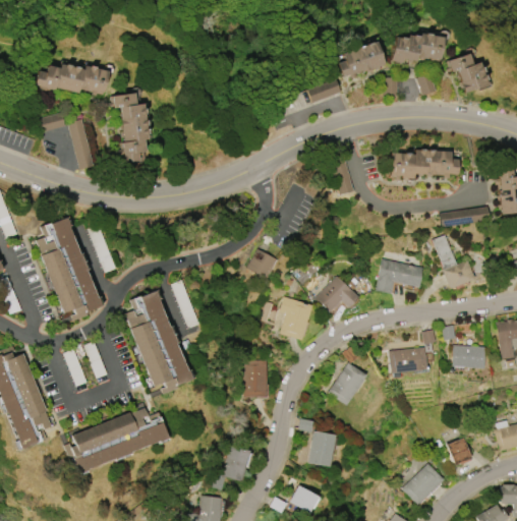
[(446,37),(442,61),(418,57),(417,60),(405,58),(404,63),(393,61),(397,37),(409,39),(410,35),(421,37),(422,33),(446,37)]
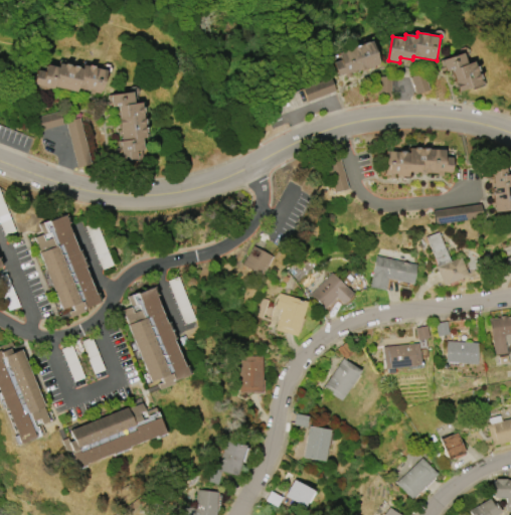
[(374,41),(382,63),(377,65),(377,66),(372,68),(372,67),(370,67),(370,69),(365,71),(364,69),(354,73),(355,75),(349,77),(348,73),(341,76),(336,62),(343,59),(340,53),(374,41)]
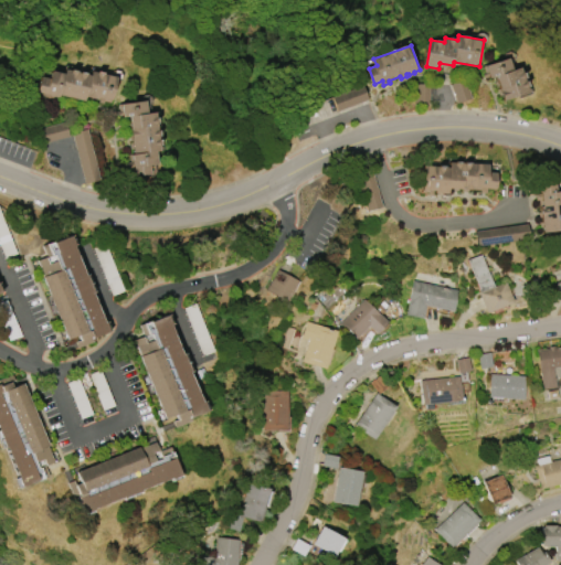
[(531,92),(507,100),(505,95),(503,96),(500,89),(503,88),(498,76),(493,78),(491,76),(487,78),(485,73),(488,73),(486,66),(510,57),(515,70),(522,67),(531,92)]
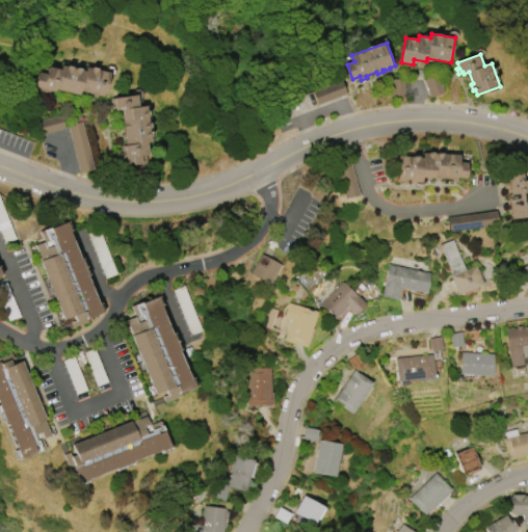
[(112,72),(107,97),(101,95),(100,98),(96,97),(96,94),(83,90),(82,95),(59,89),(58,92),(51,91),(51,92),(46,91),(47,88),(38,86),(42,72),(50,74),(51,67),(63,70),(64,65),(88,71),(89,67),(112,72)]
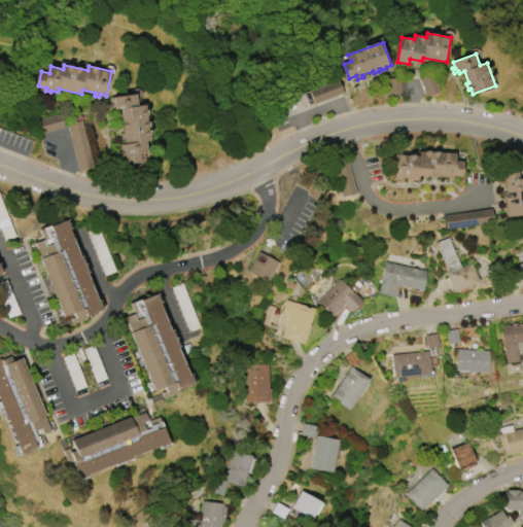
[(423,79),(429,97),(443,92),(437,74),(423,79)]
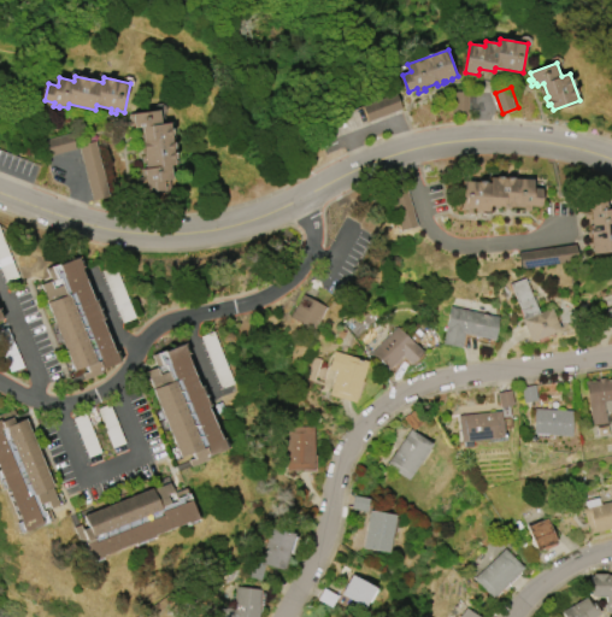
[(474,92),(457,93),(457,115),(474,115),(474,92)]
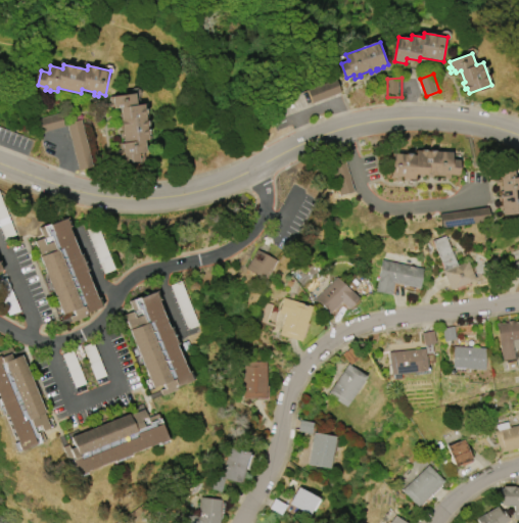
[(315,103),(343,93),(339,80),(311,90),(315,103)]
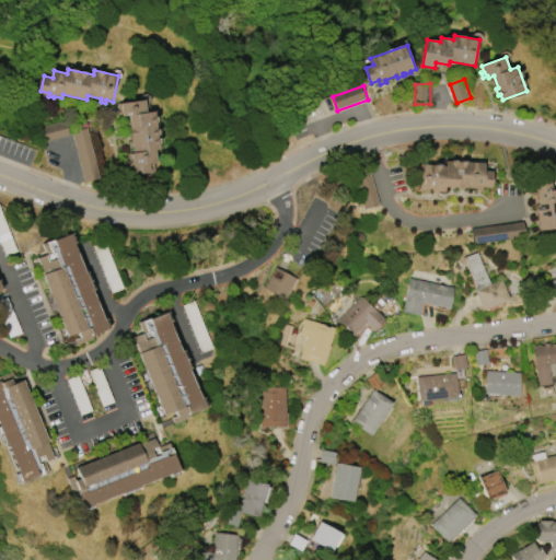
[(161,149),(157,150),(159,163),(151,164),(152,172),(136,174),(135,165),(130,166),(130,162),(132,161),(131,153),(136,153),(135,148),(132,148),(132,142),(134,141),(134,140),(131,140),(131,135),(132,133),(130,115),(125,116),(125,115),(119,115),(119,111),(122,111),(120,103),(146,100),(148,113),(155,112),(161,149)]
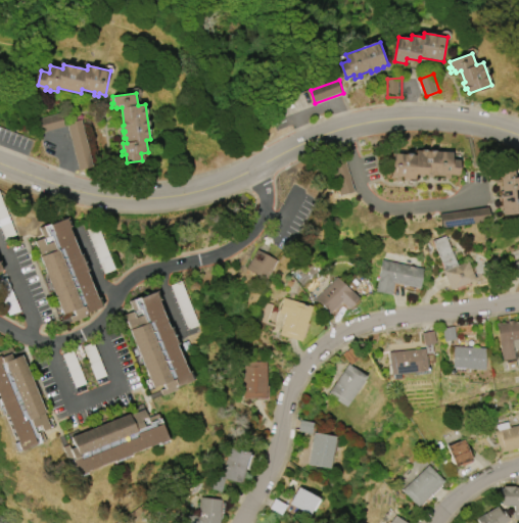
[(41,120),(44,133),(67,127),(63,113),(41,120)]
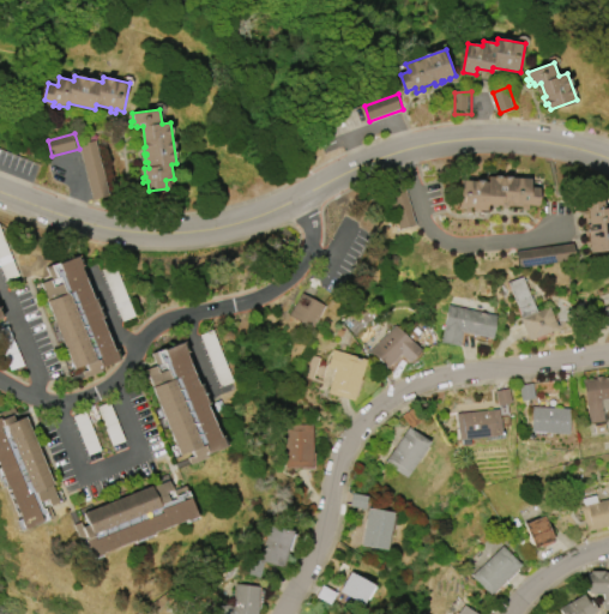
[(85,144),(94,199),(109,197),(101,142),(85,144)]
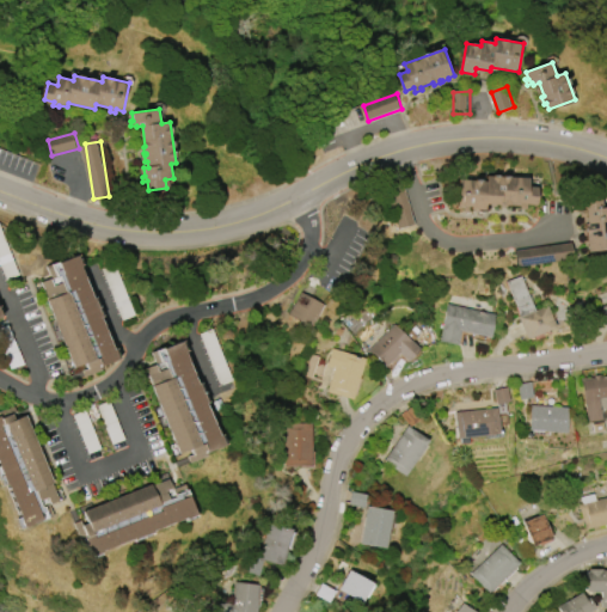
[(531,178),(531,187),(539,188),(539,204),(529,204),(529,209),(522,209),(523,206),(509,206),(509,207),(504,207),(504,206),(498,204),(498,207),(494,207),(494,204),(488,204),(488,209),(482,209),(482,212),(476,212),(476,209),(473,209),(473,207),(471,207),(471,212),(466,212),(466,208),(460,208),(460,181),(489,181),(489,176),(531,178)]
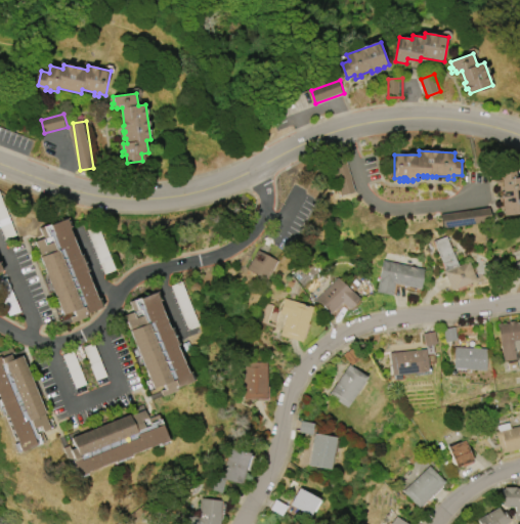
[(358,192),(348,161),(334,165),(344,197),(358,192)]
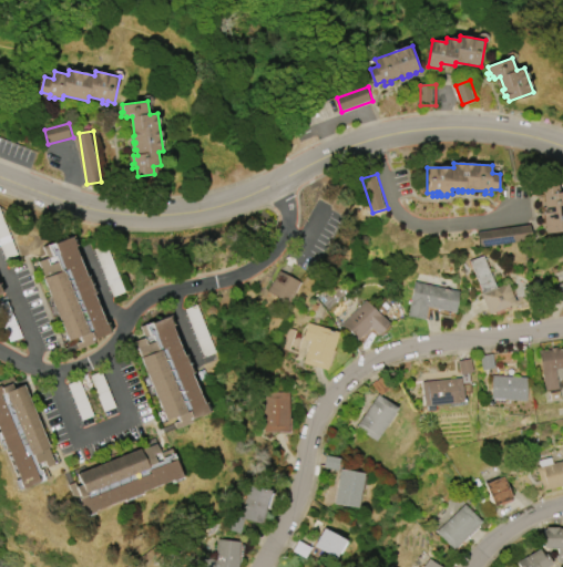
[(562,232),(548,234),(543,200),(540,202),(539,195),(544,194),(543,186),(559,184),(560,193),(562,193),(562,232)]
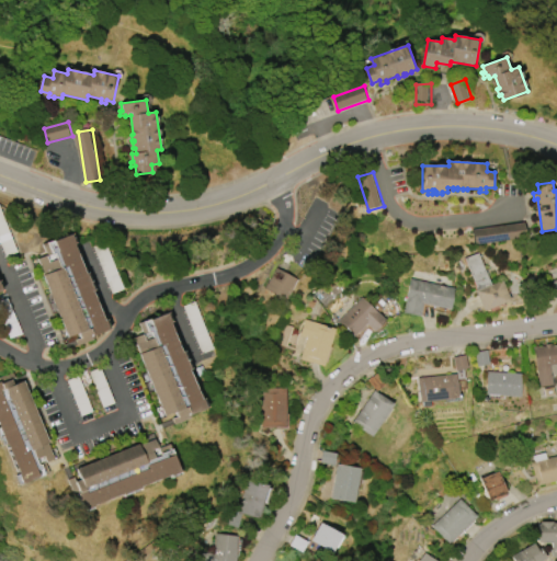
[(477,228),(478,242),(529,239),(527,225),(477,228)]
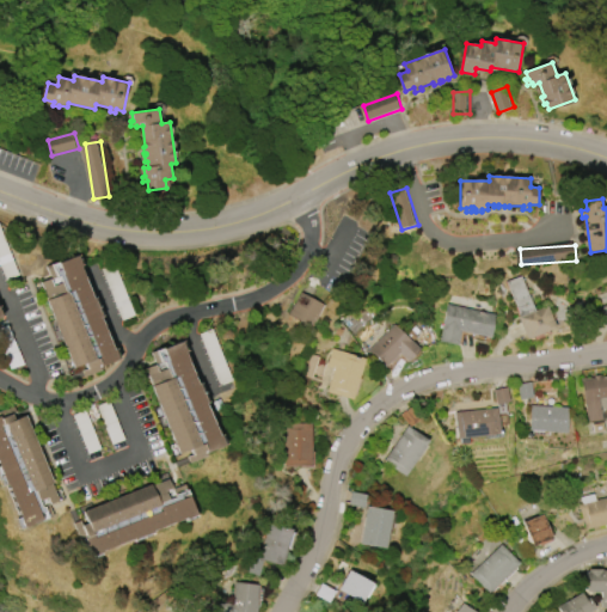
[(80,256),(84,265),(83,267),(96,298),(97,298),(104,317),(103,318),(115,349),(117,348),(121,360),(103,367),(104,371),(87,377),(85,371),(90,368),(87,363),(77,368),(49,300),(50,300),(43,282),(54,279),(49,267),(55,264),(57,271),(63,269),(61,263),(80,256)]
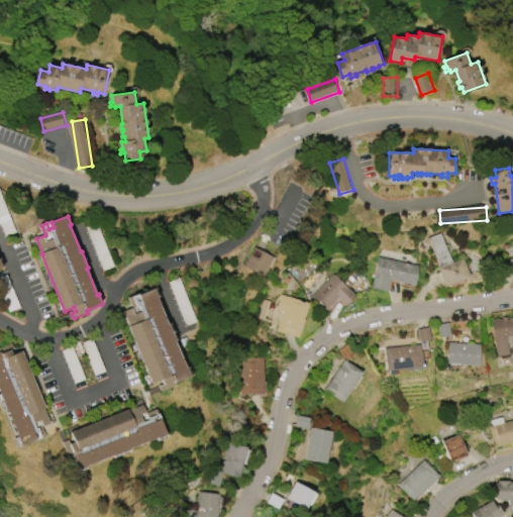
[(473,277),(446,287),(439,268),(441,267),(430,238),(443,233),(455,262),(466,257),(473,277)]
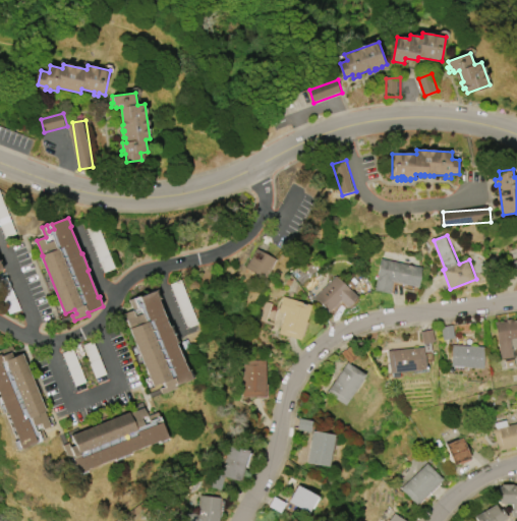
[(260,249),(279,259),(269,278),(249,268),(260,249)]
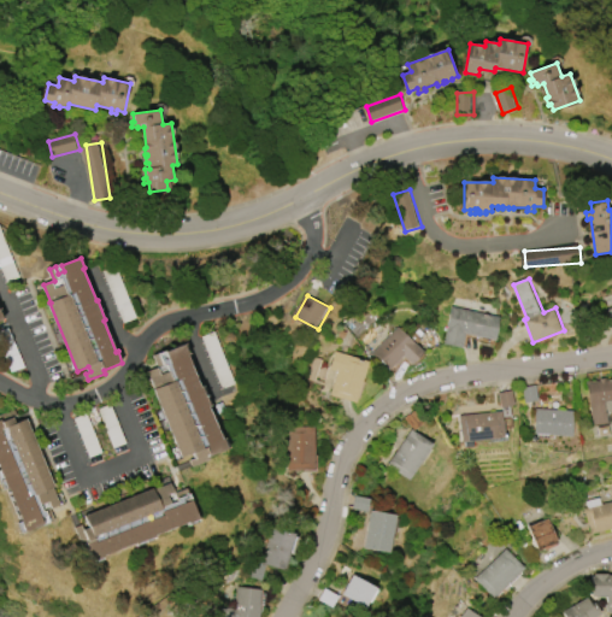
[(454,306),(502,317),(498,340),(468,334),(464,348),(446,345),(454,306)]
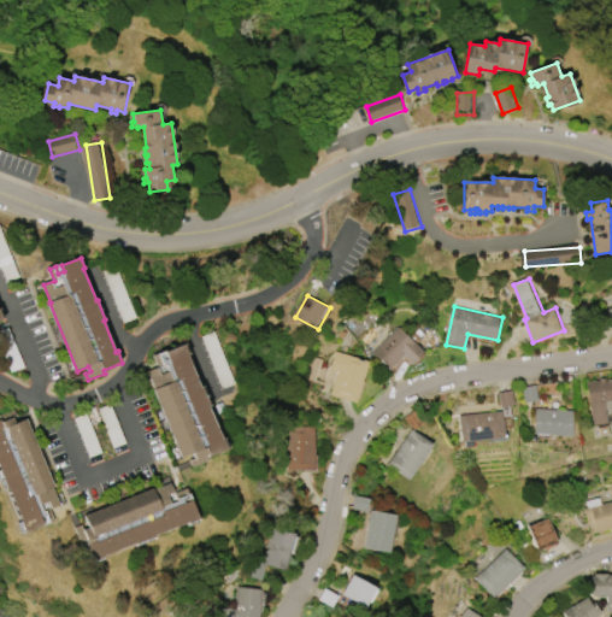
[(401,327),(427,352),(415,365),(406,356),(392,370),(375,353),(401,327)]
